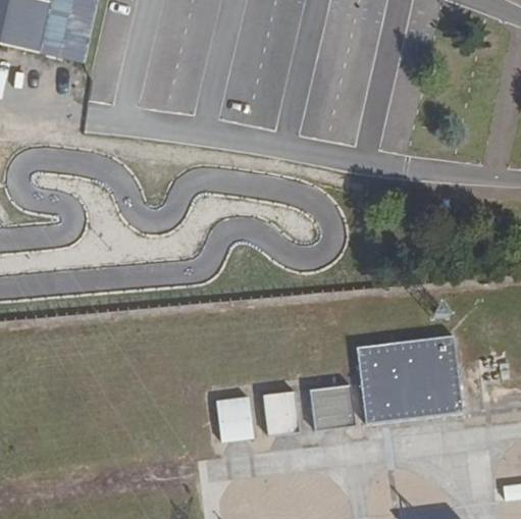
[(0,0),(0,43),(86,63),(97,0),(0,0)]
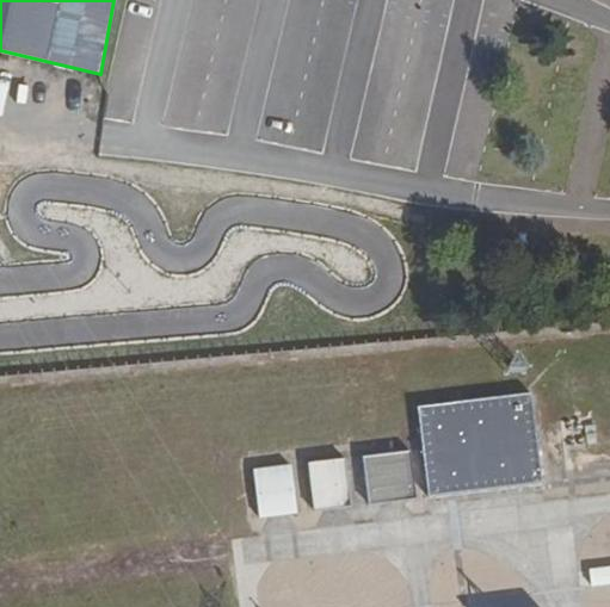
[(418,406),(429,496),(541,483),(530,392),(418,406)]
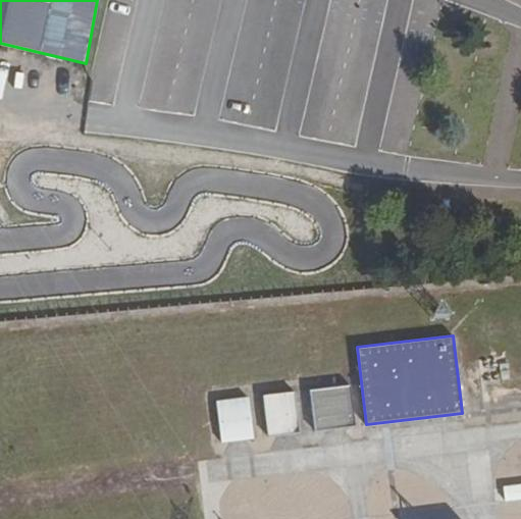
[(309,388),(314,429),(356,424),(351,383),(309,388)]
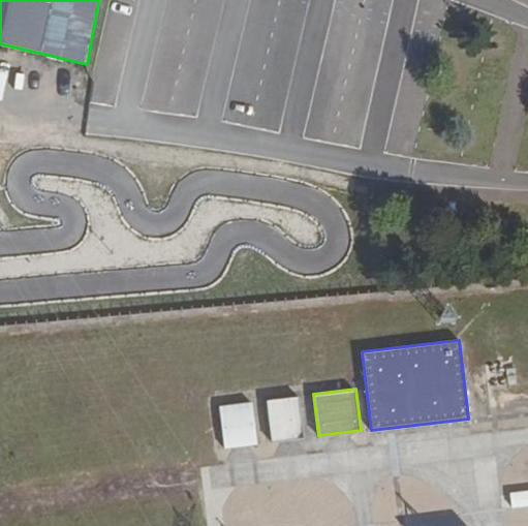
[(266,399),(272,441),(303,437),(299,396),(266,399)]
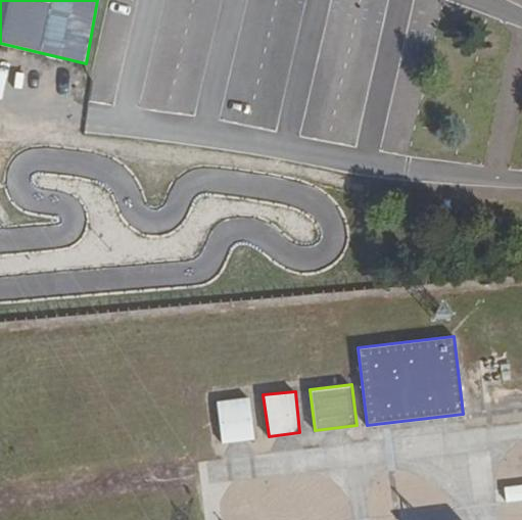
[(216,398),(221,442),(254,438),(248,393),(216,398)]
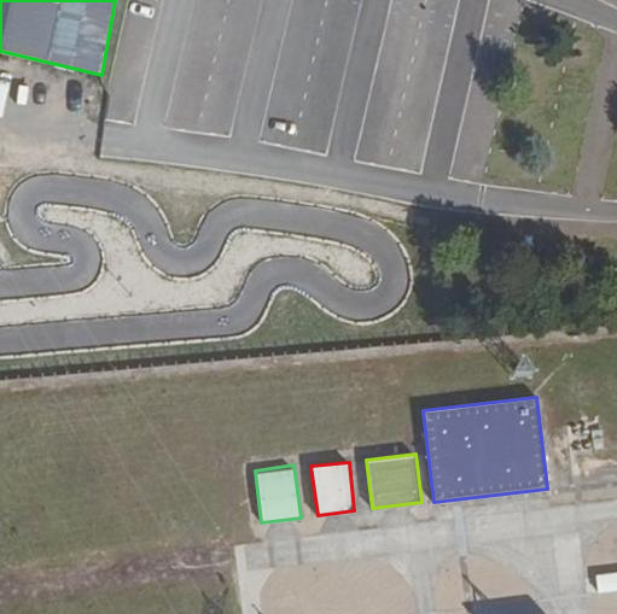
[(616,567),(593,571),(595,589),(616,585),(616,567)]
